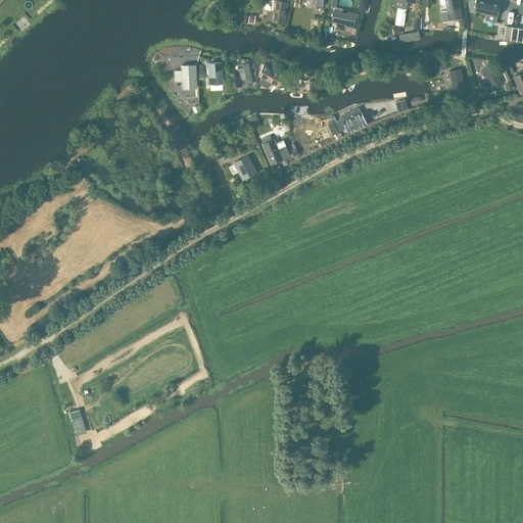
[(462,16),(459,0),(444,0),(448,19),(462,16)]
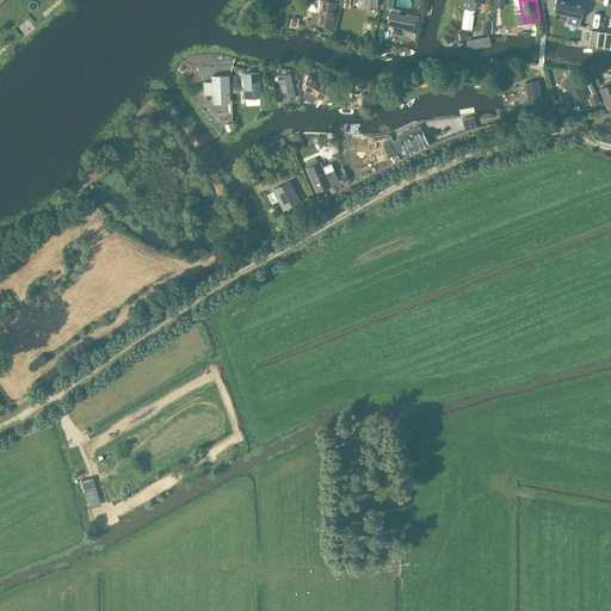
[(563,0),(556,0),(554,12),(580,18),(584,5),(563,0)]
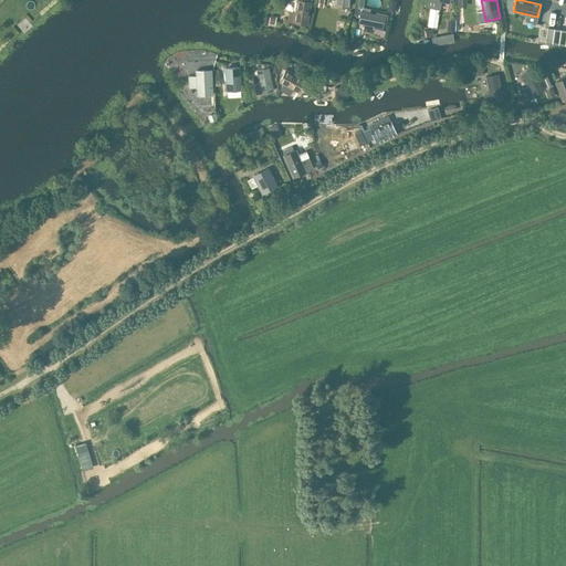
[(310,3),(296,1),(293,23),(306,24),(310,3)]
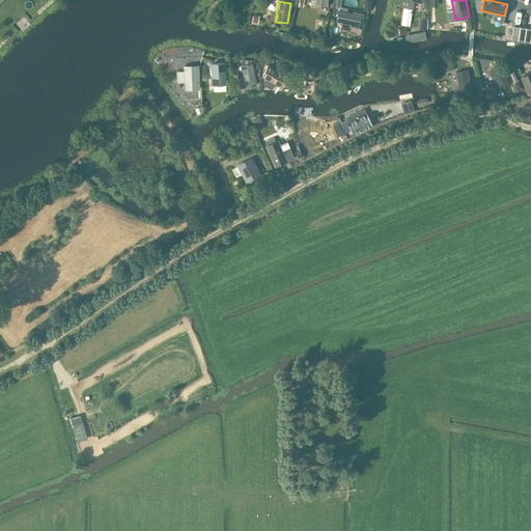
[(362,16),(338,10),(335,22),(351,25),(350,26),(359,29),(362,16)]
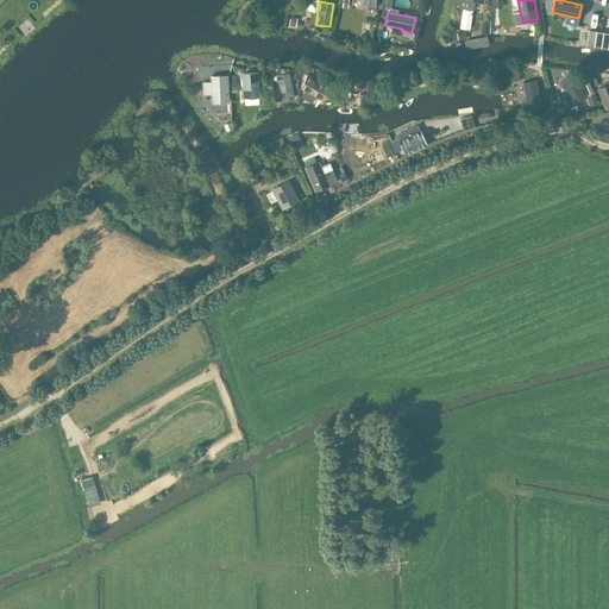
[(590,30),(586,46),(594,46),(597,31),(590,30)]
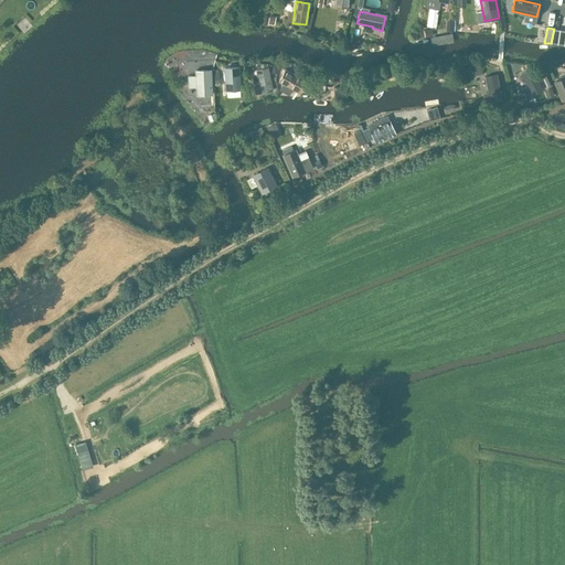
[(554,29),(551,43),(557,44),(561,30),(554,29)]
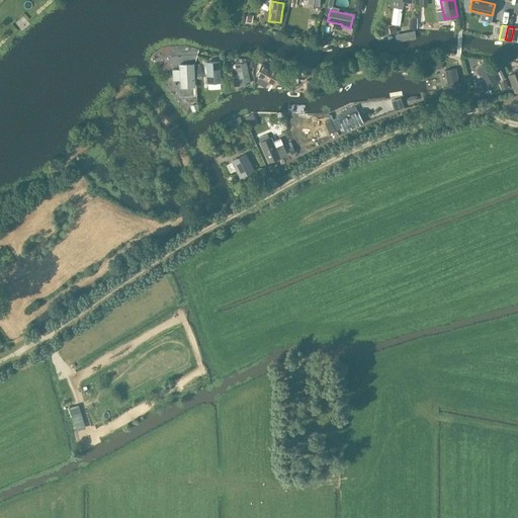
[(307,29),(306,33),(309,36),(312,36),(315,34),(315,31),(313,28),(310,27),(307,29)]
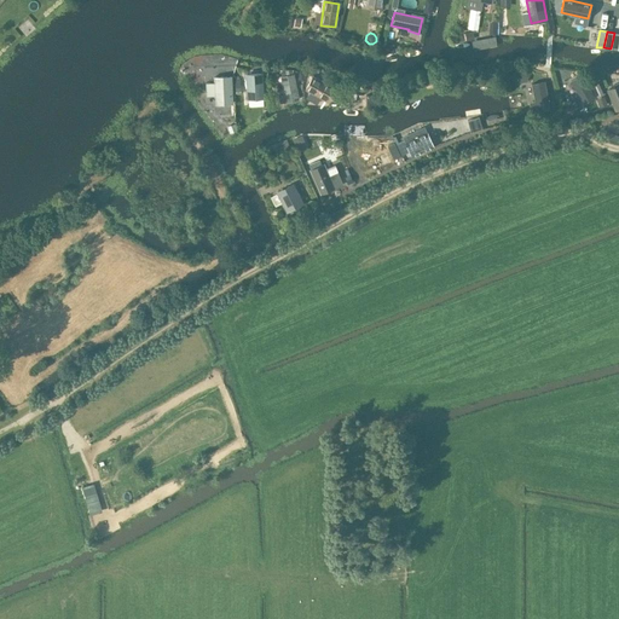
[(300,99),(294,73),(281,75),(284,94),(278,96),(281,103),(300,99)]
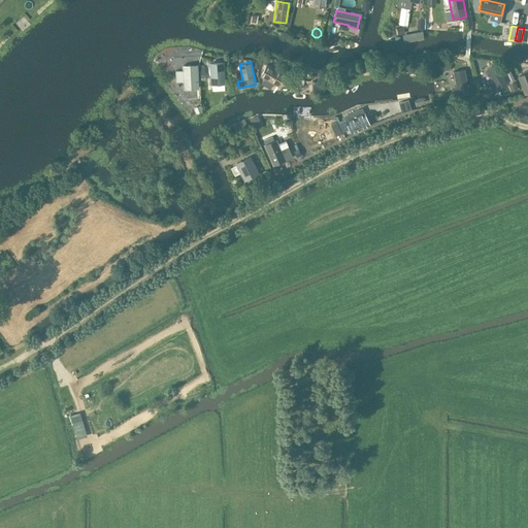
[(225,83),(223,63),(209,64),(211,84),(225,83)]
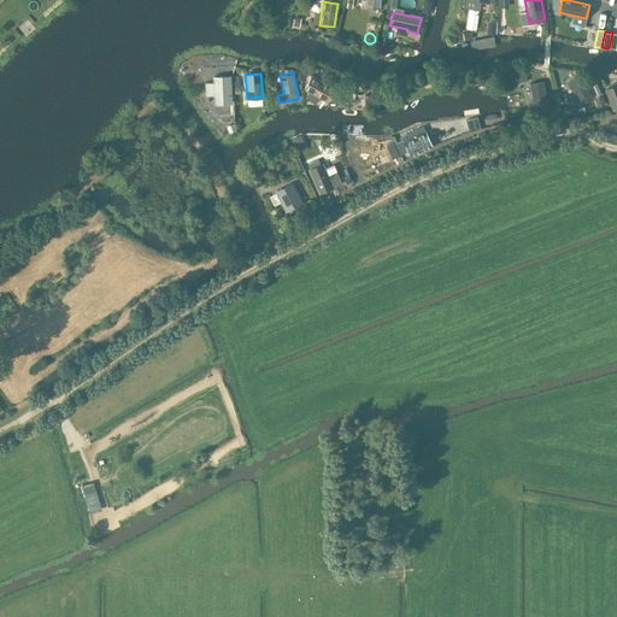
[(581,74),(569,80),(579,99),(591,93),(581,74)]
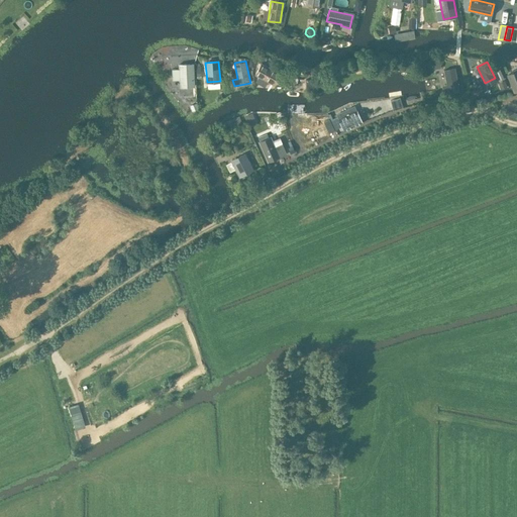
[(193,63),(178,64),(179,69),(171,69),(172,80),(179,80),(179,87),(194,87),(193,63)]
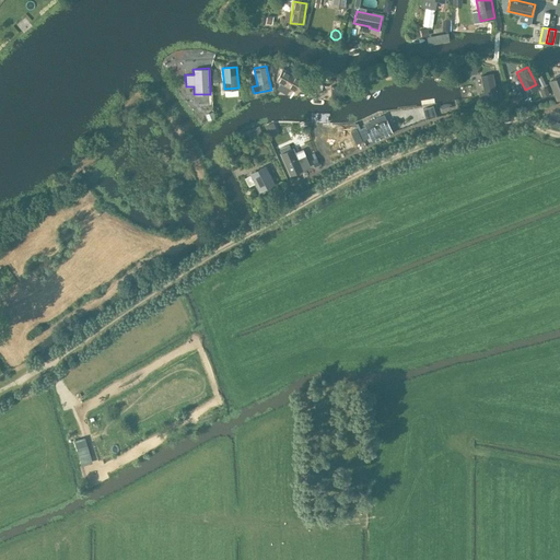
[(298,93),(300,89),(304,81),(282,68),(276,80),(280,83),(277,89),(287,94),(290,89),(298,93)]
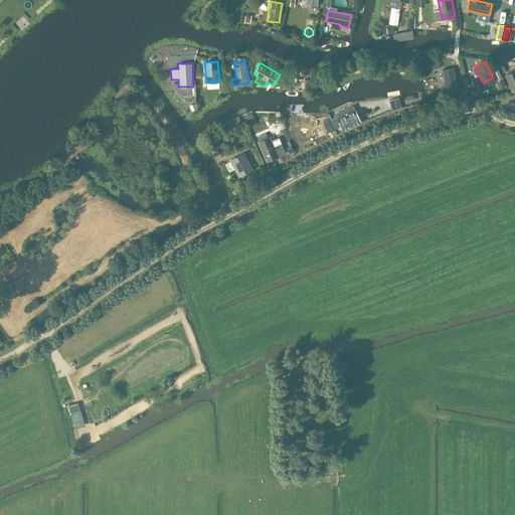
[(498,68),(494,69),(499,80),(503,78),(500,71),(498,68)]
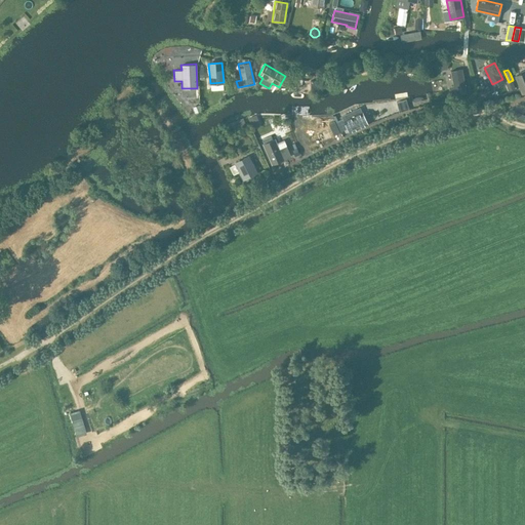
[(449,86),(451,95),(463,93),(463,91),(467,90),(462,72),(451,74),(453,86),(449,86)]
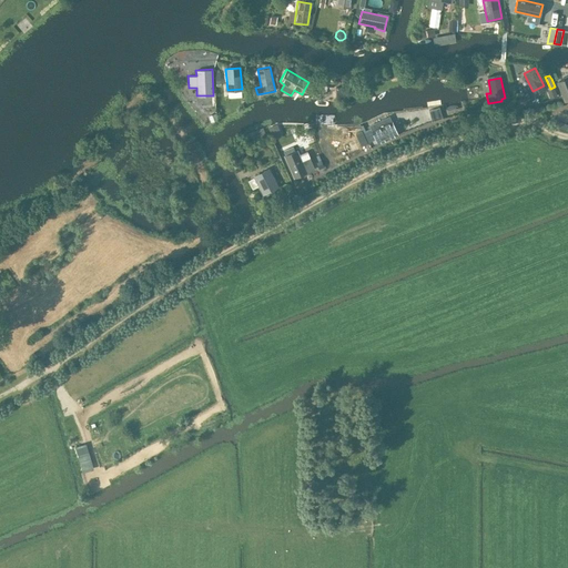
[(567,78),(558,82),(565,101),(567,99),(567,78)]
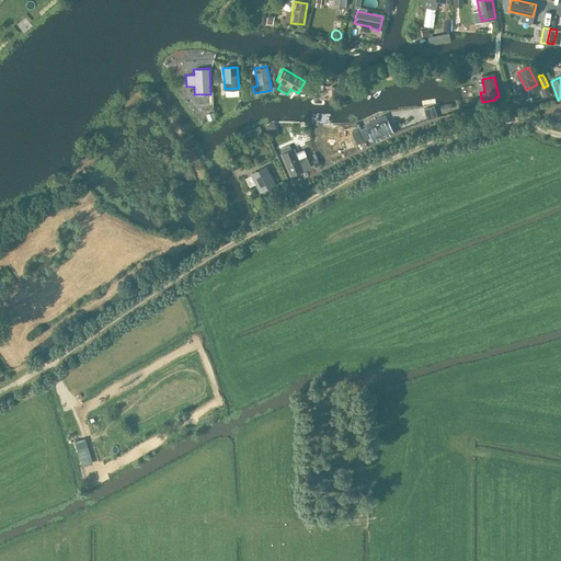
[(344,87),(343,94),(354,92),(353,86),(344,87)]
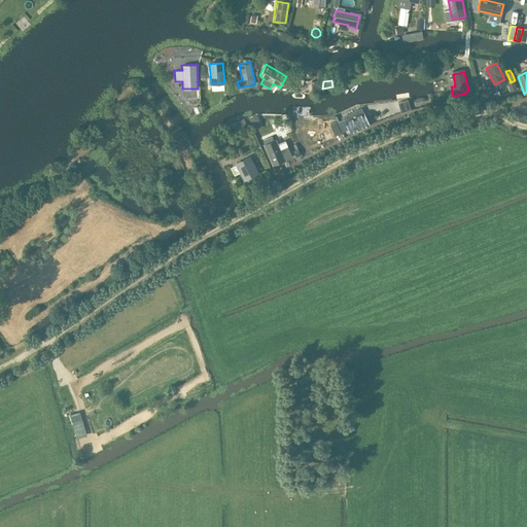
[(515,81),(508,83),(508,84),(511,91),(518,89),(515,81)]
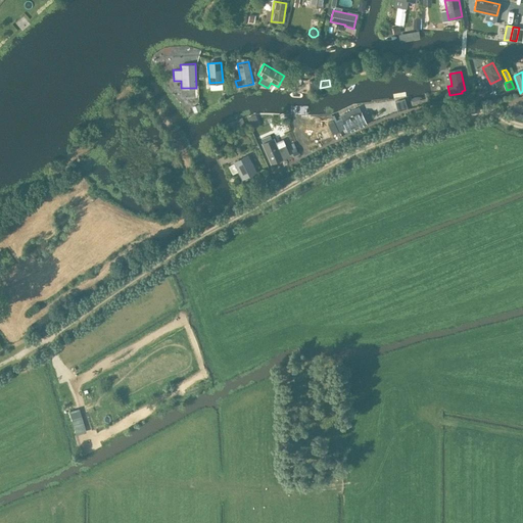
[(198,104),(192,107),(194,112),(200,110),(201,110),(199,104),(198,104)]
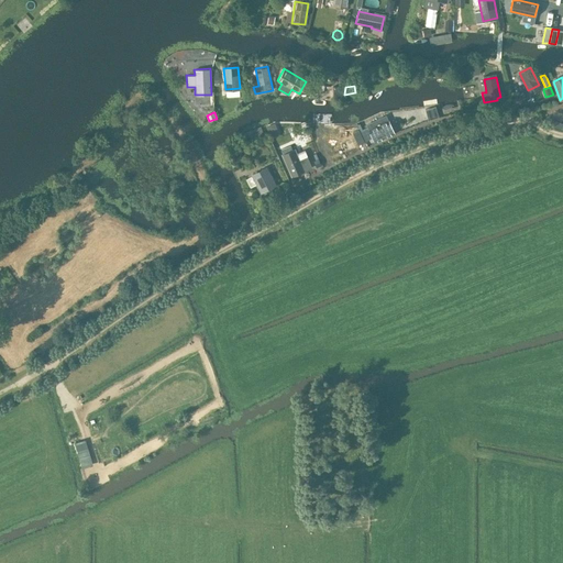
[(368,130),(375,143),(395,133),(388,121),(368,130)]
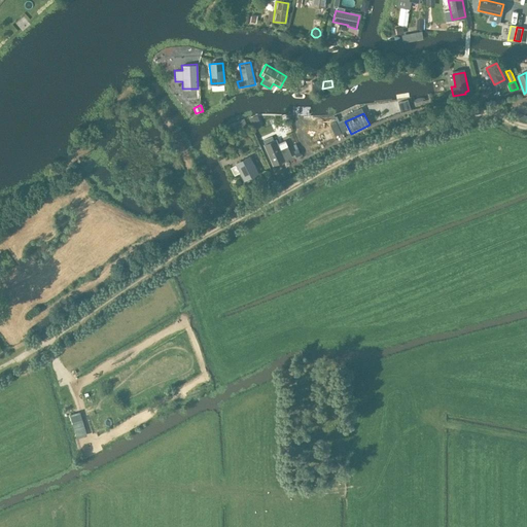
[(334,125),(328,127),(335,138),(339,136),(334,125)]
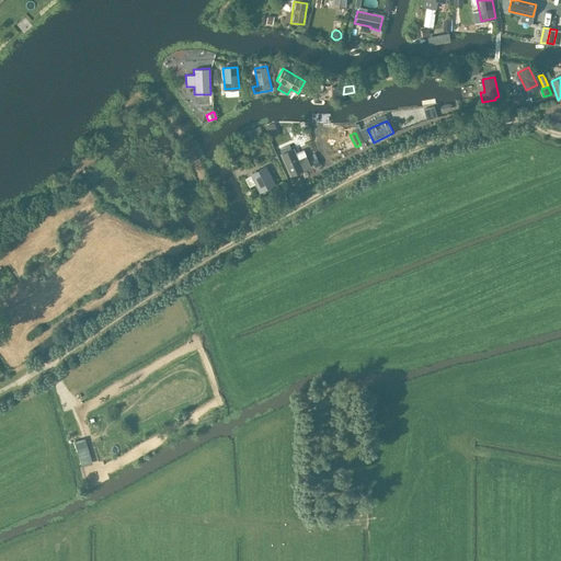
[(333,140),(319,144),(323,160),(338,157),(333,140)]
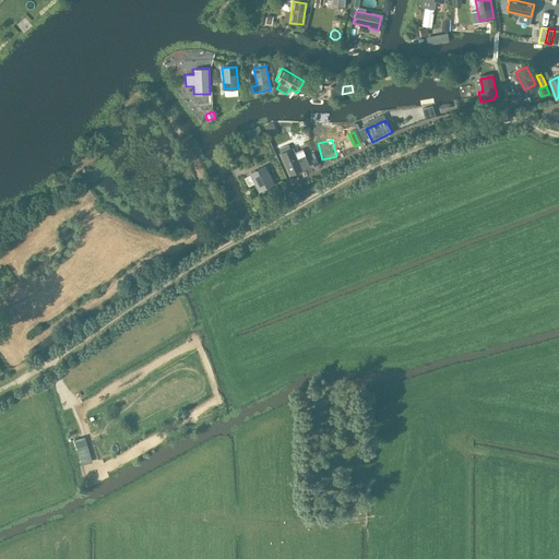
[(306,155),(297,158),(294,150),(292,150),(290,146),(281,151),(283,154),(281,155),(290,176),(310,166),(306,155)]
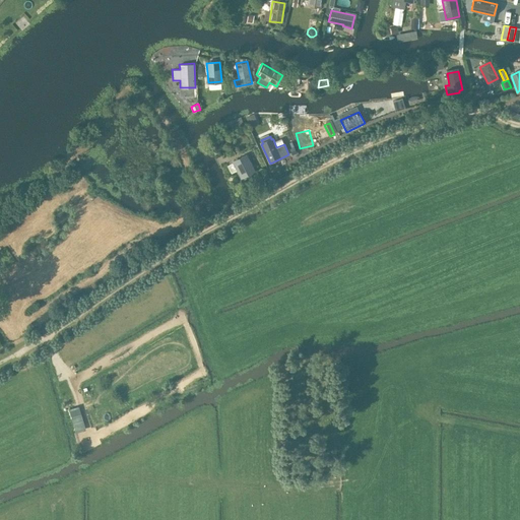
[(246,153),(232,160),(241,178),(255,170),(246,153)]
